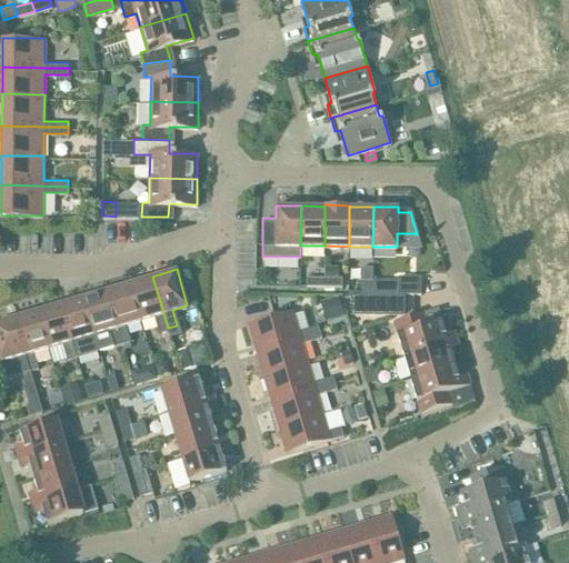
[(372,279),(372,292),(399,292),(421,292),(421,274),(399,272),(399,279),(372,279)]
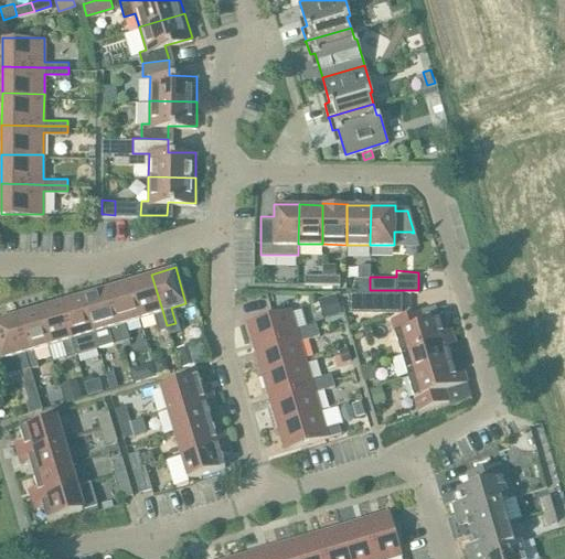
[(304,282),(322,282),(322,273),(304,273),(304,282)]
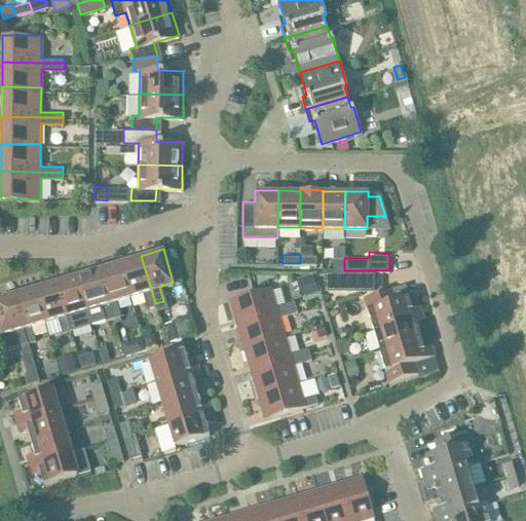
[(300,255),(300,263),(315,263),(316,255),(300,255)]
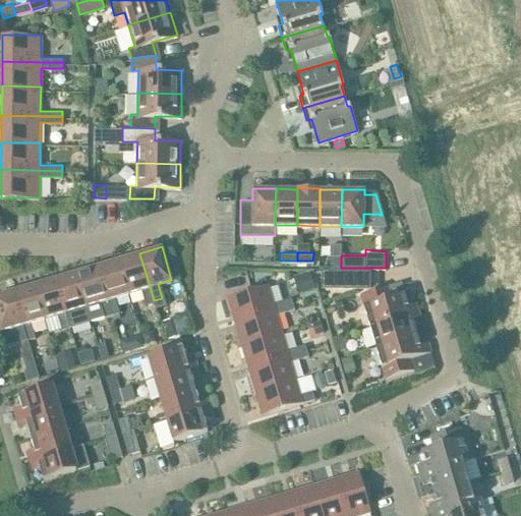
[(120,265),(128,292),(141,288),(146,303),(154,300),(150,286),(139,253),(118,260),(120,265)]
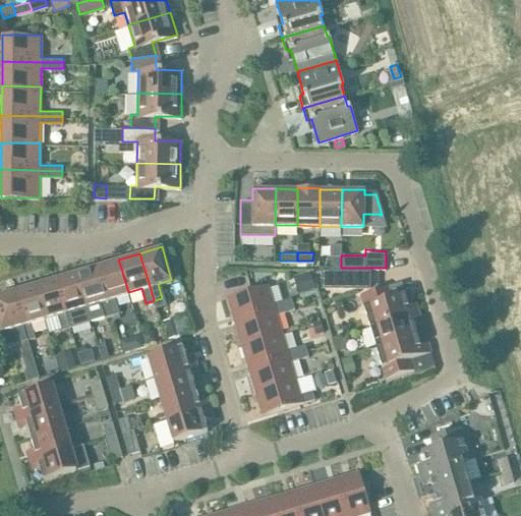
[(330,268),(341,268),(341,255),(330,254),(330,268)]
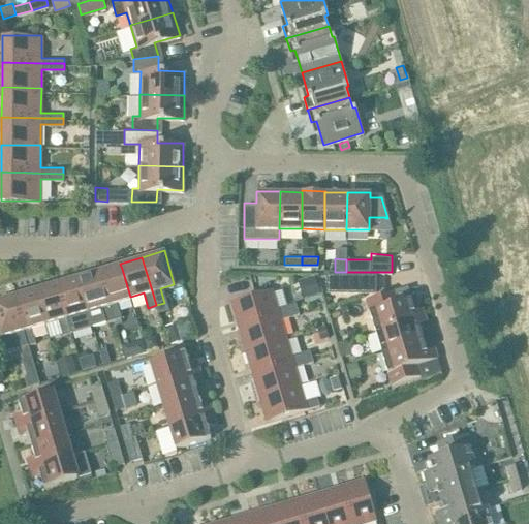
[(109,304),(114,318),(121,315),(117,301),(130,297),(122,269),(120,264),(99,270),(109,304)]
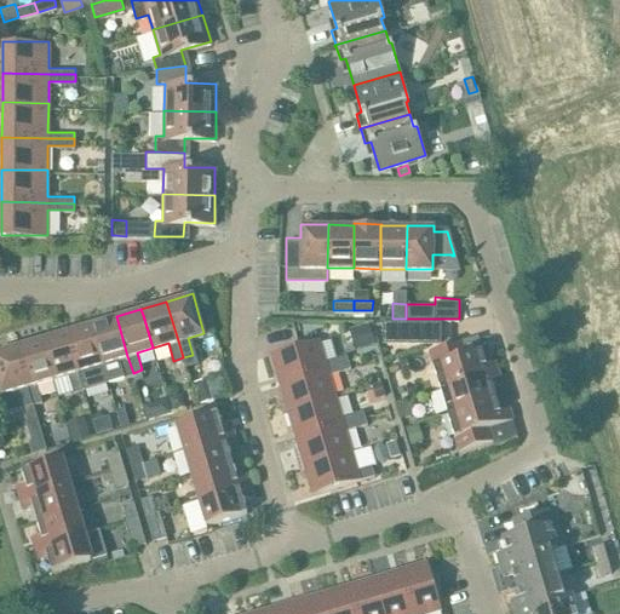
[(91,323),(103,363),(119,359),(124,376),(133,373),(127,356),(116,316),(91,323)]
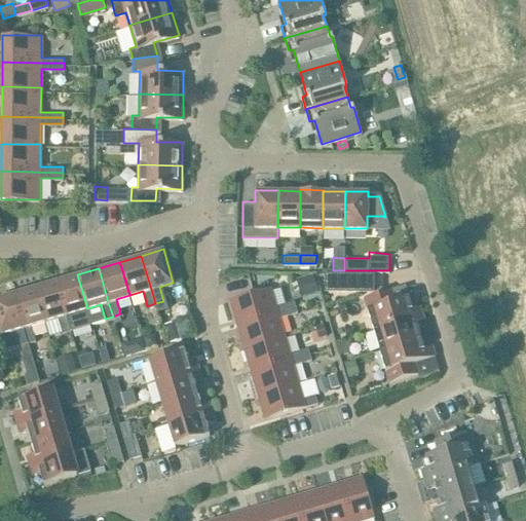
[(374,285),(374,271),(325,270),(325,285),(374,285)]
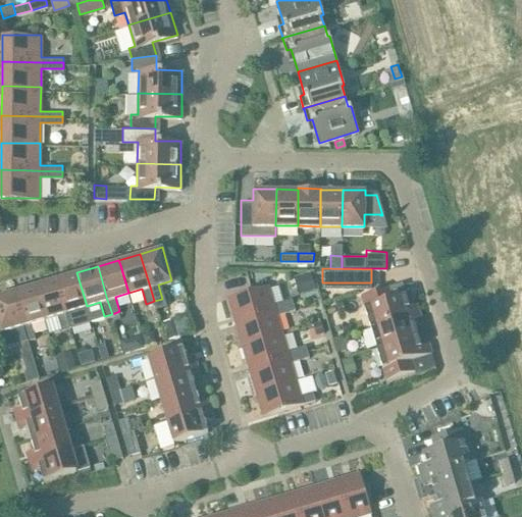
[(310,269),(299,272),(304,290),(315,287),(310,269)]
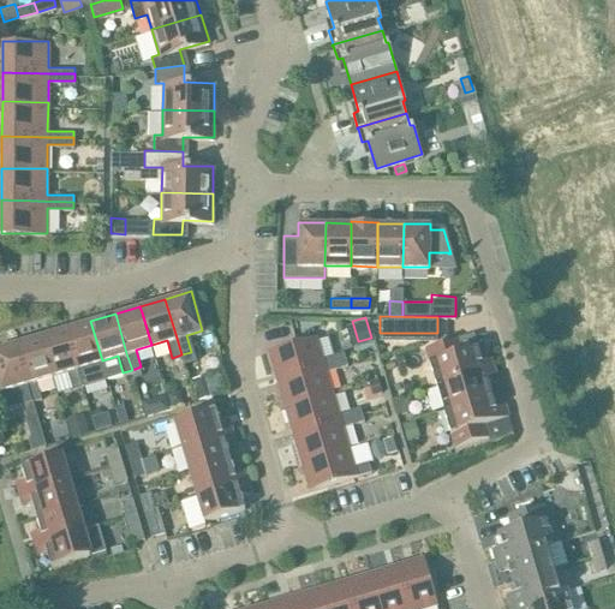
[(77,368),(82,384),(91,382),(87,364),(102,360),(90,321),(65,328),(77,368)]
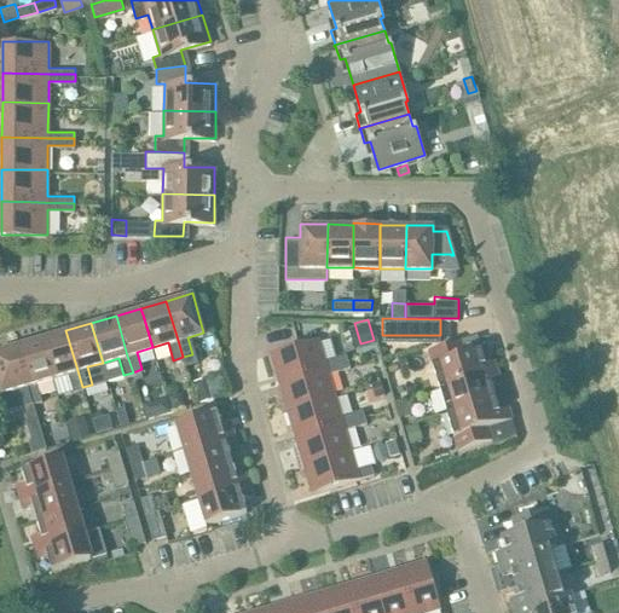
[(41,337),(52,377),(68,372),(74,389),(82,387),(77,370),(65,330),(41,337)]
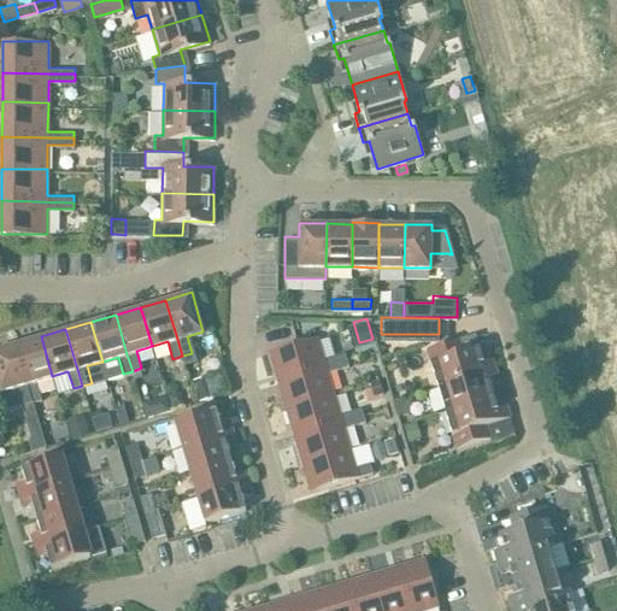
[(427,346),(438,386),(497,368),(493,356),(483,359),(475,332),(456,338),(454,332),(424,341),(427,346)]
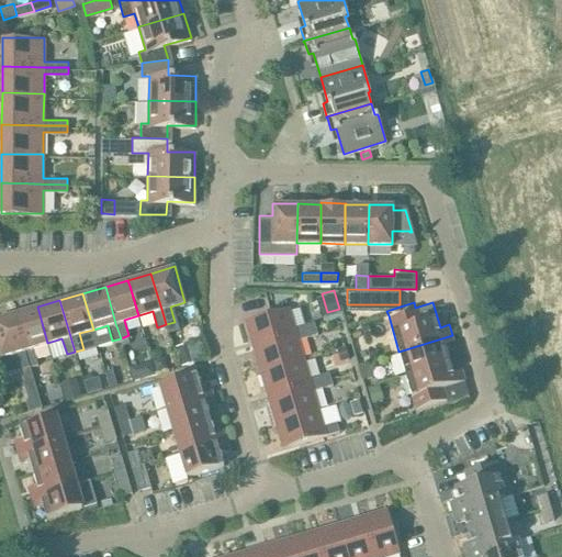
[(245,319),(253,344),(316,325),(314,319),(294,325),(289,305),(245,319)]
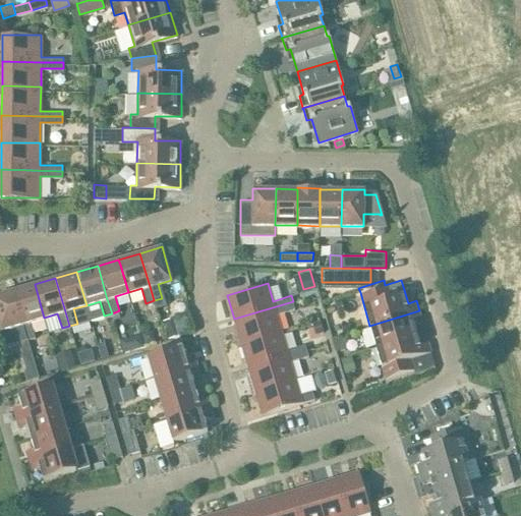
[(24,330),(27,338),(35,336),(31,322),(44,318),(35,284),(13,290),(15,298),(22,324),(24,330)]
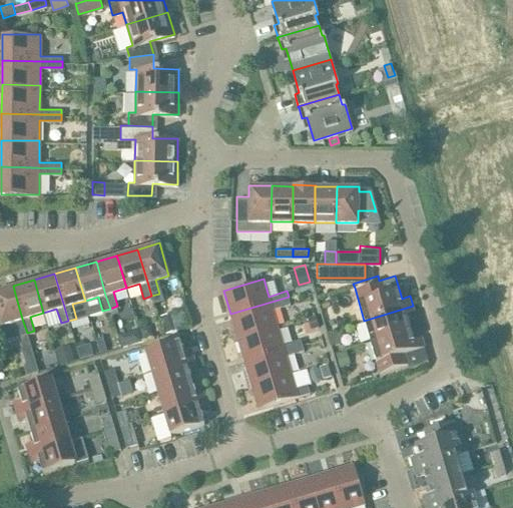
[(3,325),(15,321),(19,336),(22,348),(31,345),(27,333),(24,325),(22,319),(15,294),(13,286),(0,290),(0,330),(4,330),(3,325)]
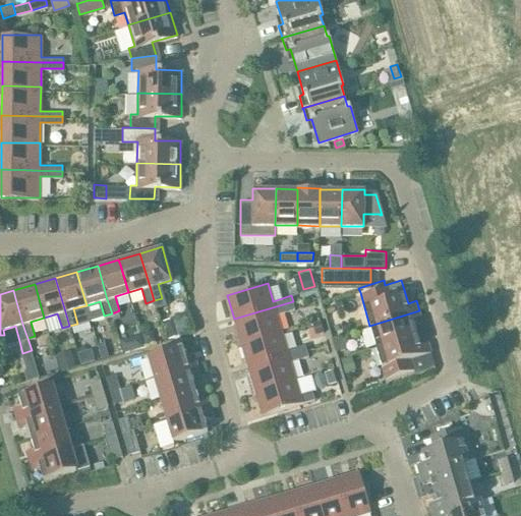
[(234,319),(240,341),(281,330),(276,312),(294,306),(293,301),(234,319)]
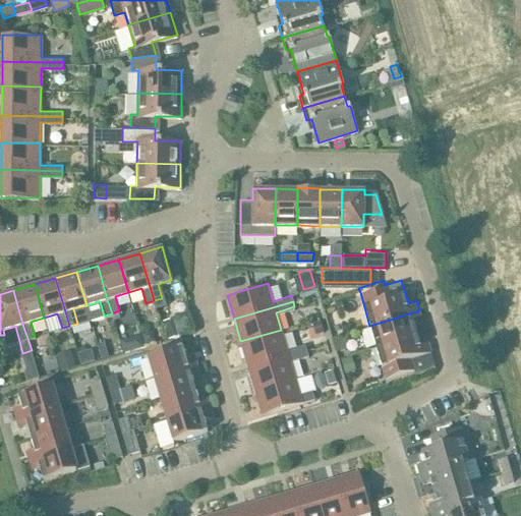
[(188,310),(175,314),(181,333),(194,329),(195,328),(190,310),(188,310)]
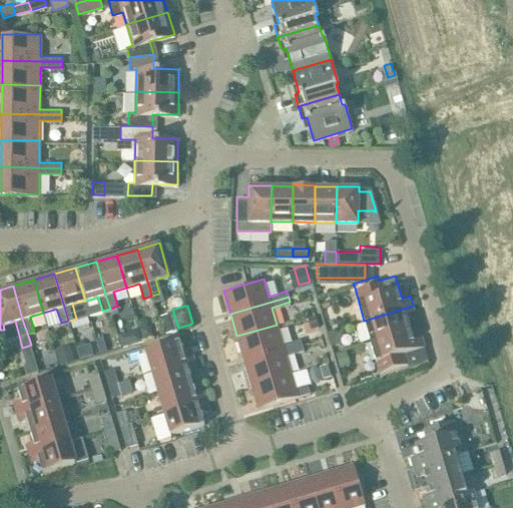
[(364,321),(370,340),(410,328),(407,317),(415,315),(413,306),(364,321)]
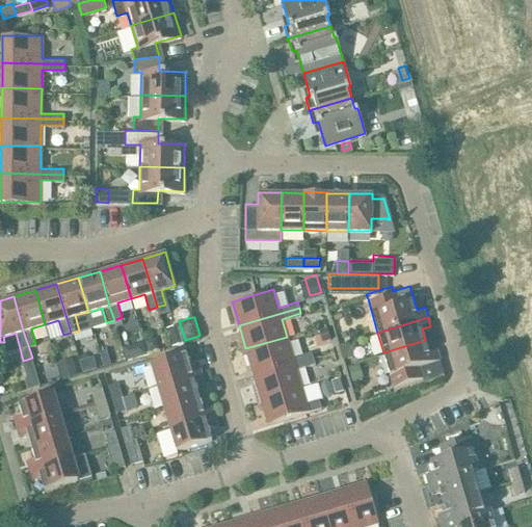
[(179,321),(166,325),(171,343),(185,340),(179,321)]
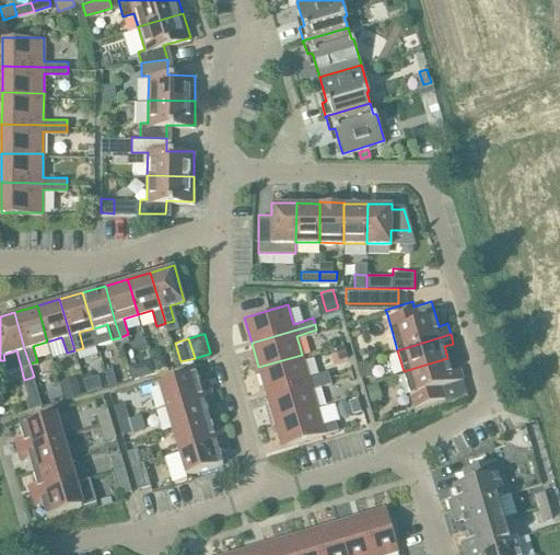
[(343,343),(335,345),(339,357),(347,355),(348,355),(343,343)]
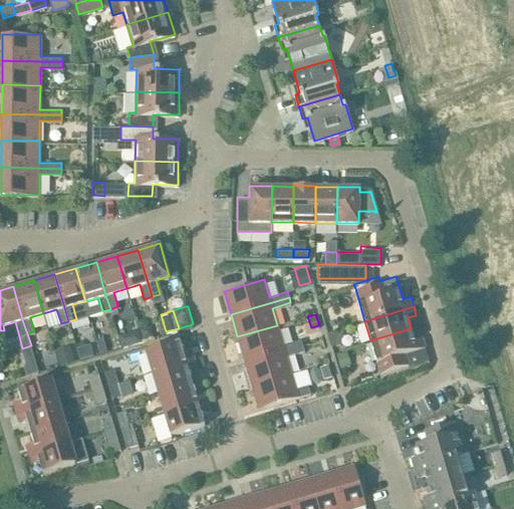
[(150,323),(139,327),(143,338),(154,335),(150,323)]
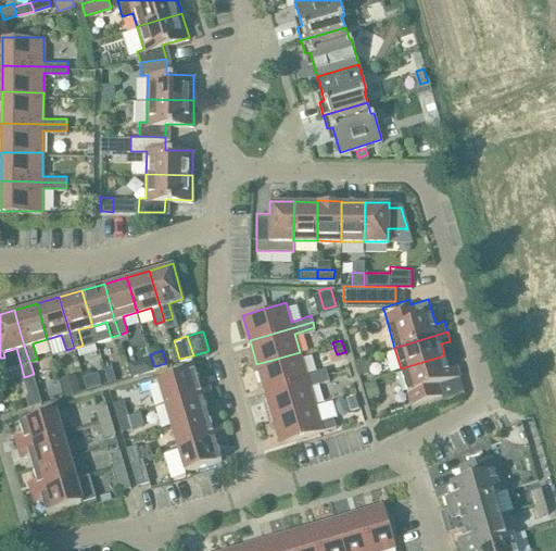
[(256,364),(264,388),(327,372),(326,365),(306,372),(300,352),(256,364)]
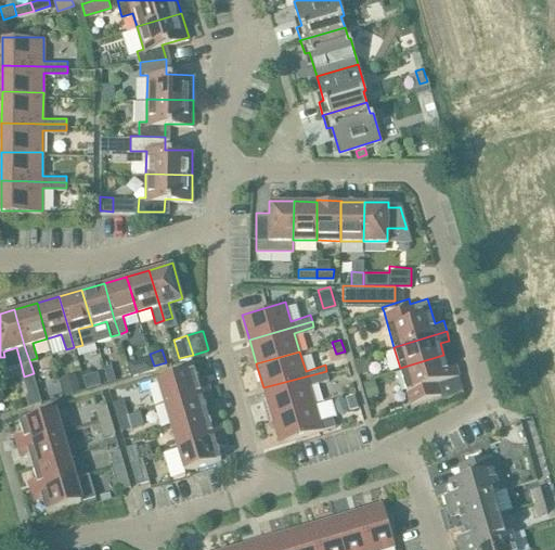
[(357,372),(368,369),(364,355),(352,358),(357,372)]
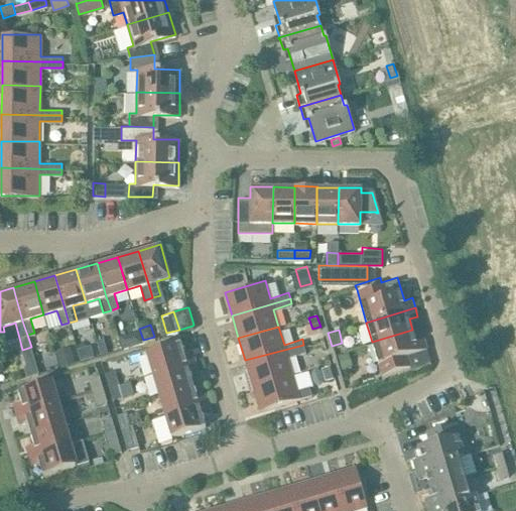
[(415,339),(412,330),(372,342),(381,373),(409,364),(406,353),(426,347),(423,337),(415,339)]
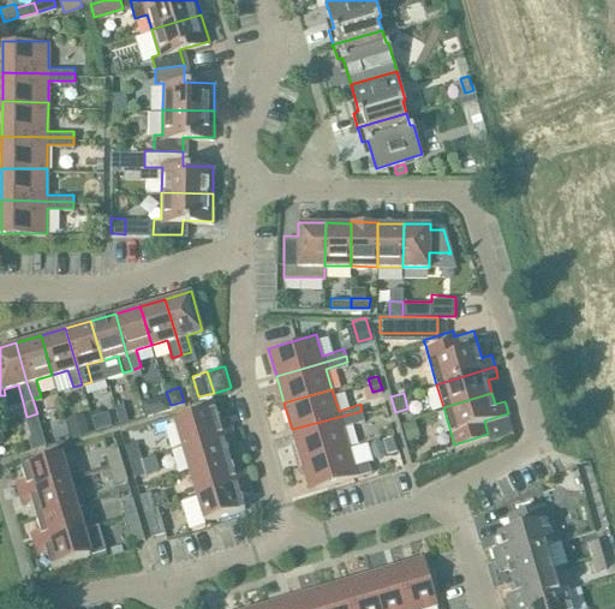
[(148,395),(141,398),(145,413),(153,411),(148,395)]
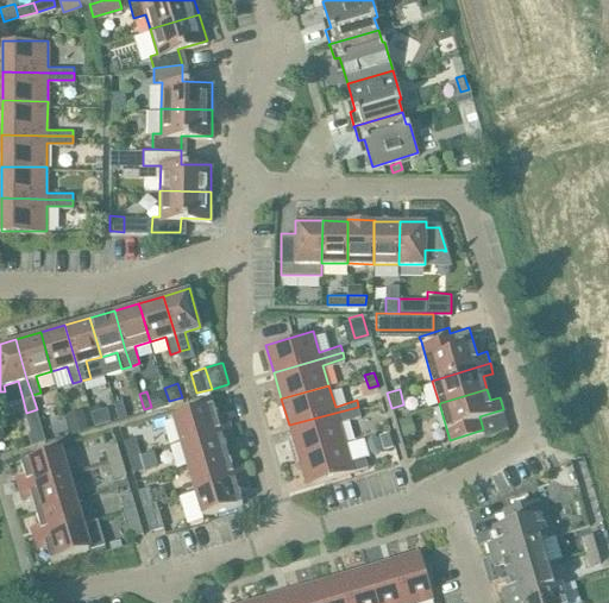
[(173,414),(180,440),(230,425),(226,413),(217,415),(213,401),(173,414)]
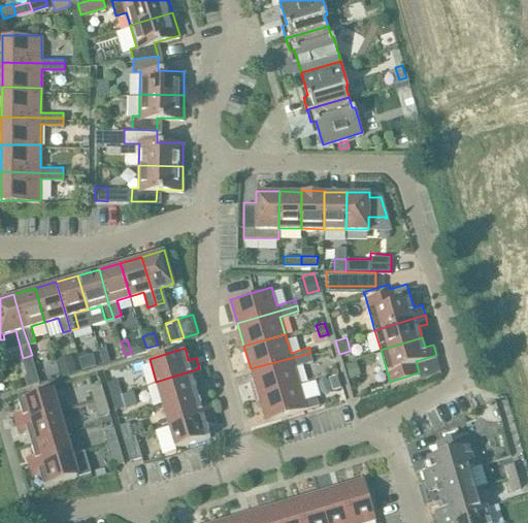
[(92,352),(77,356),(81,367),(95,363),(92,352)]
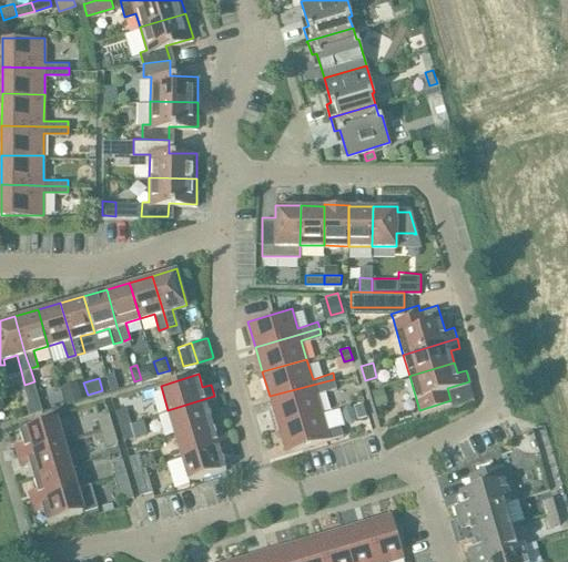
[(270,396),(277,421),(322,409),(316,391),(336,385),(334,379),(270,396)]
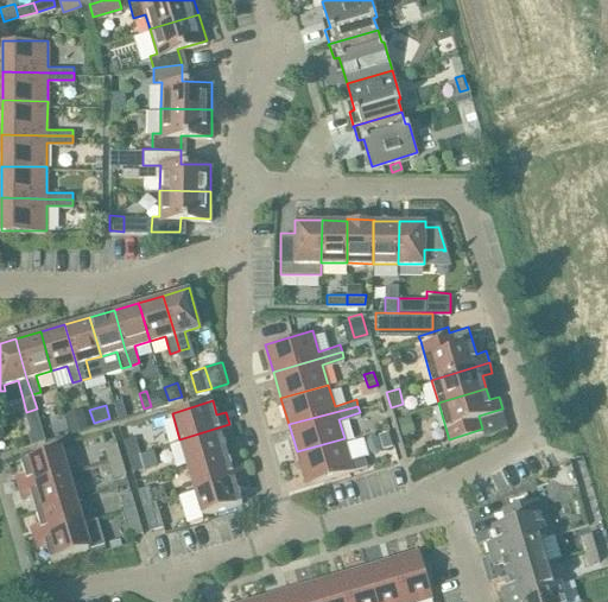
[(83,412),(65,417),(69,428),(69,430),(88,425),(83,412)]
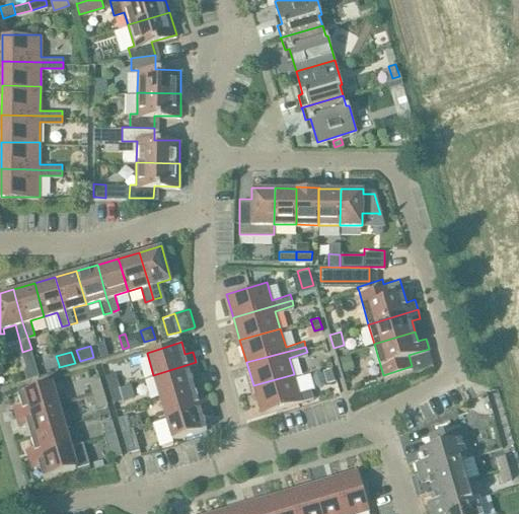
[(351,352),(340,356),(344,369),(355,365),(351,352)]
